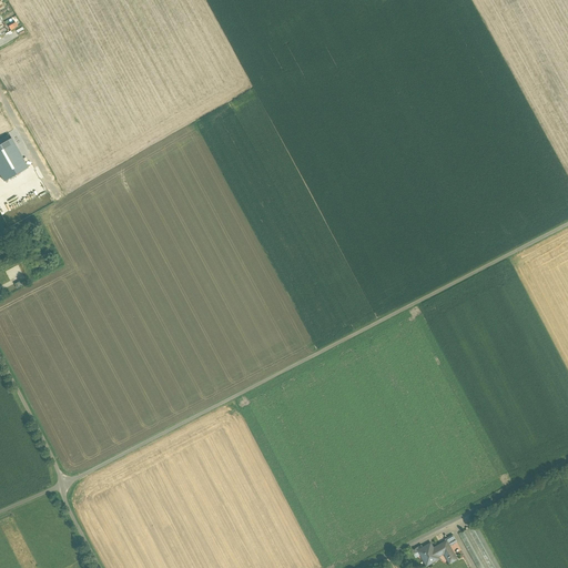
[(11,138),(0,143),(0,174),(3,181),(28,168),(11,138)]
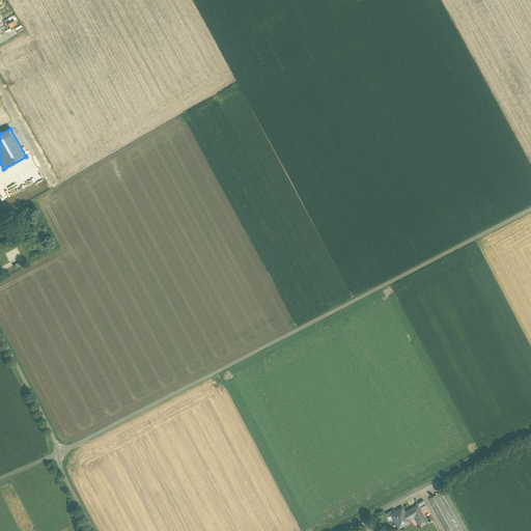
[(416,504),(417,506),(420,510),(427,507),(423,500),(416,504)]
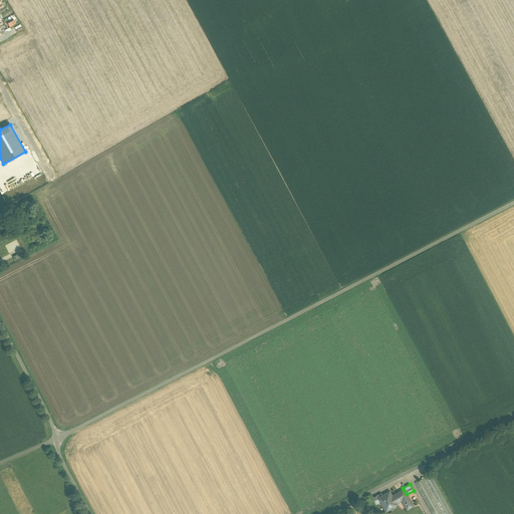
[(404,490),(391,497),(395,504),(396,504),(402,500),(407,509),(414,506),(407,494),(404,490)]
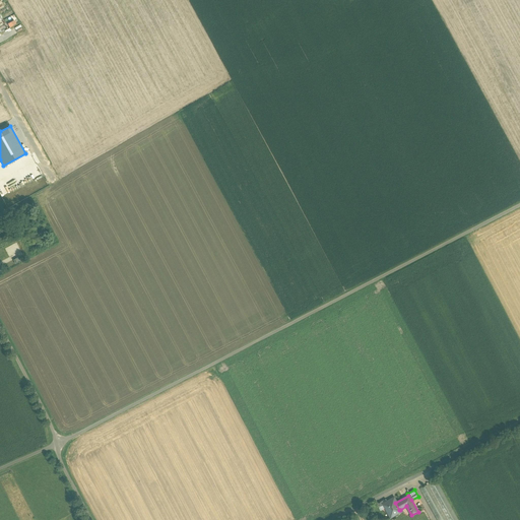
[(401,512),(400,510),(399,510),(395,503),(393,499),(387,502),(386,499),(377,504),(379,508),(384,505),(391,517),(401,512)]
